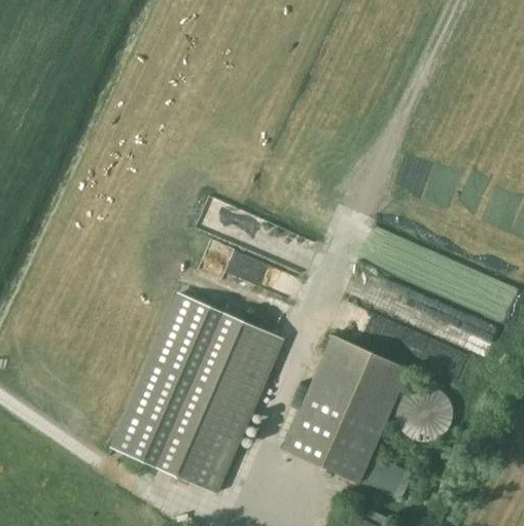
[(113,449),(155,466),(223,312),(182,294),(113,449)]
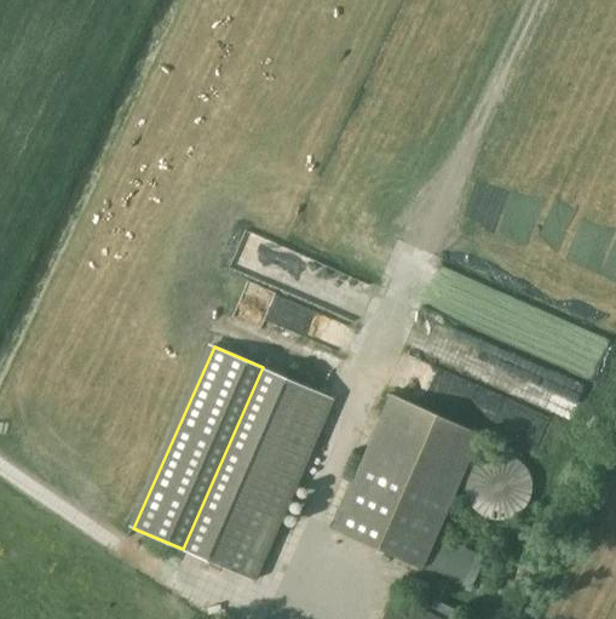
[(334,399),(263,367),(183,549),(254,580),(334,399)]
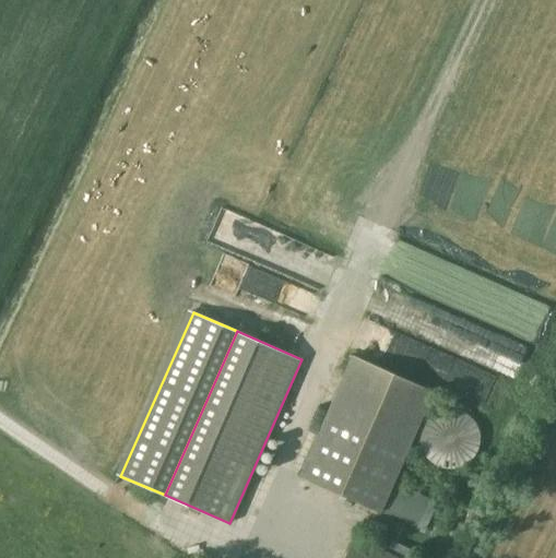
[(381,512),(435,391),(353,356),(300,476),(381,512)]
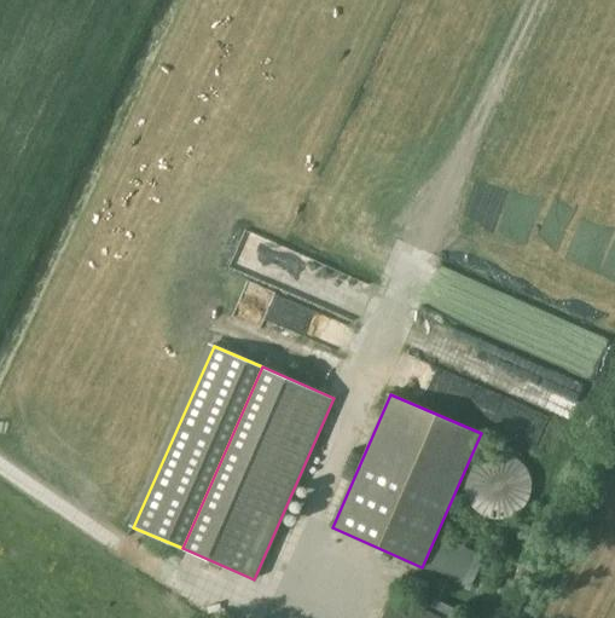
[(468,474),(465,486),(468,497),(474,507),(482,515),(493,519),(505,519),(516,515),(524,507),(531,497),(532,486),(531,474),(524,465),(516,457),(505,454),(493,454),(482,457),(474,465),(468,474)]
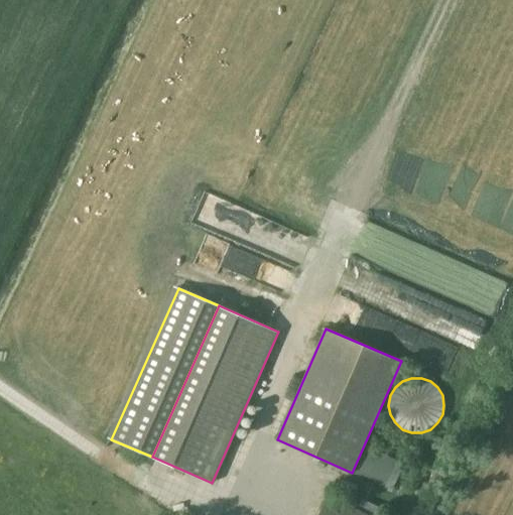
[(358,473),(394,489),(404,466),(368,449),(358,473)]
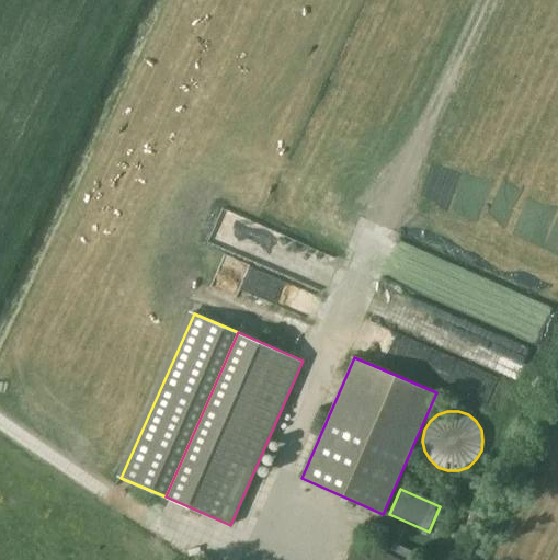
[(399,559),(355,540),(345,559),(399,559)]
